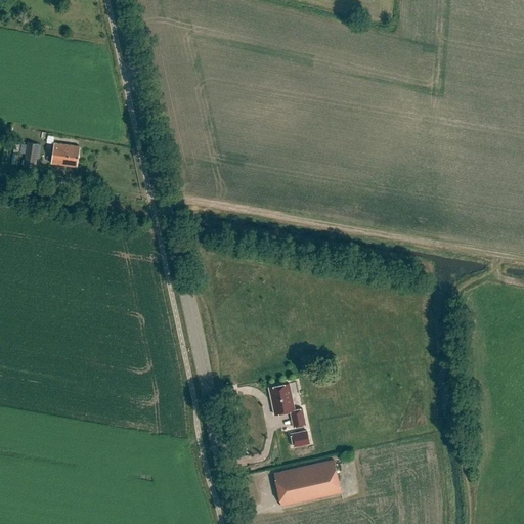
[(39,144),(27,142),(25,166),(36,168),(39,144)]
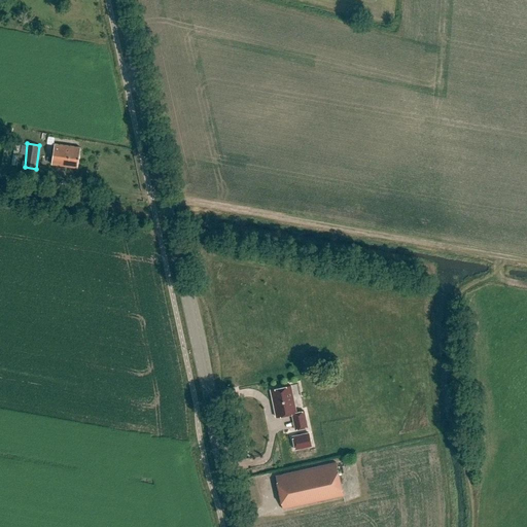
[(54,143),(50,164),(76,167),(79,146),(54,143)]
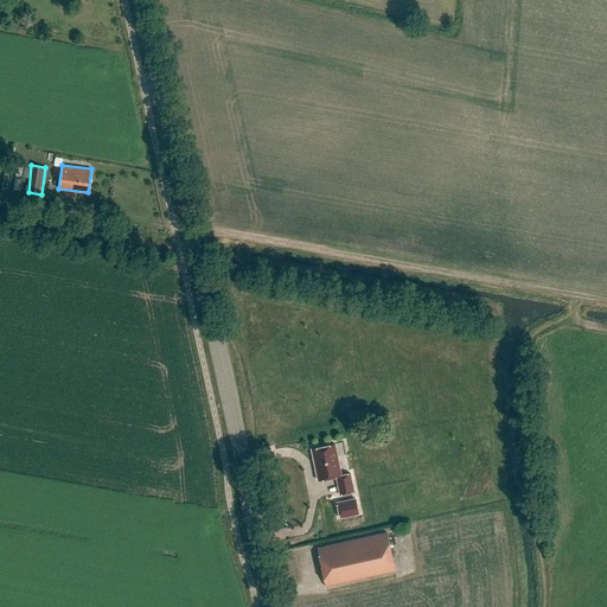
[(334,443),(311,448),(318,483),(336,478),(339,496),(355,493),(350,474),(342,475),(334,443)]
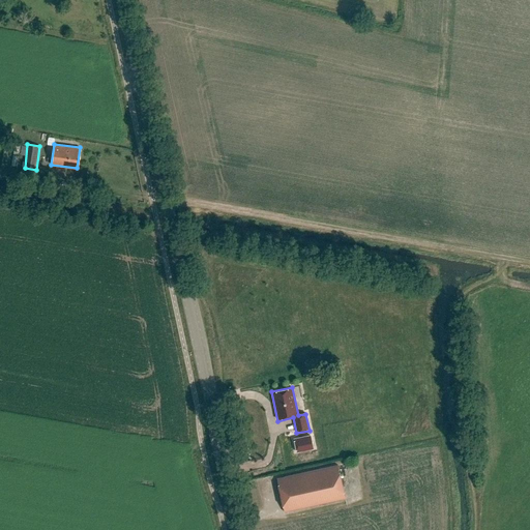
[(311,437),(294,440),(297,453),(314,449),(311,437)]
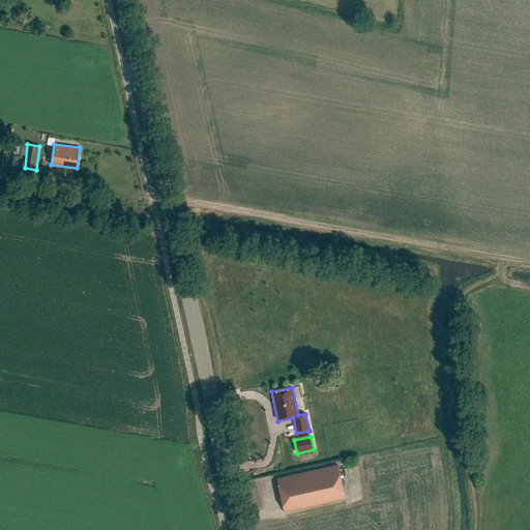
[(337,464),(276,477),(284,510),(346,497),(337,464)]
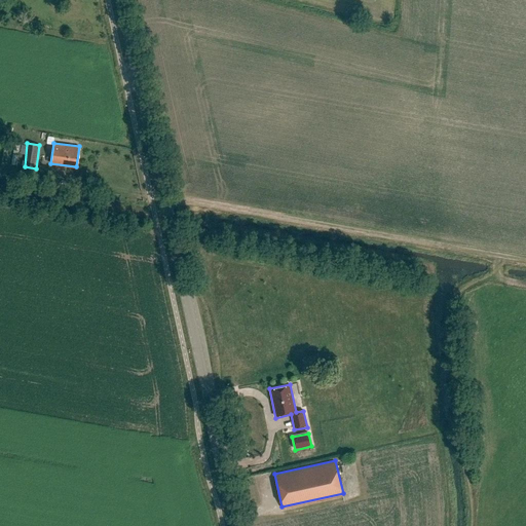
All buildings are outlined.
